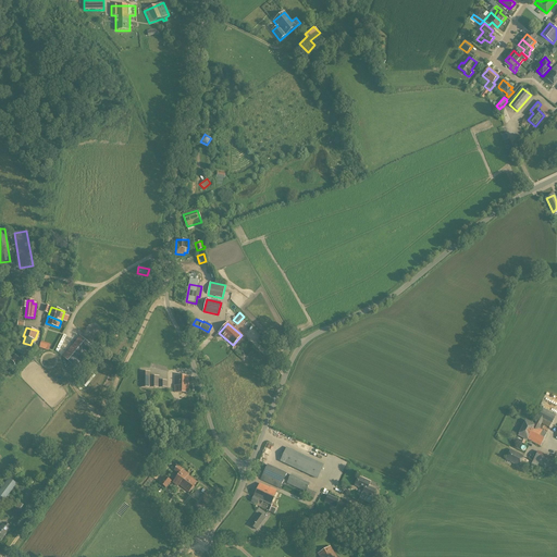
[(78,335),(61,357),(74,367),(91,346),(78,335)]
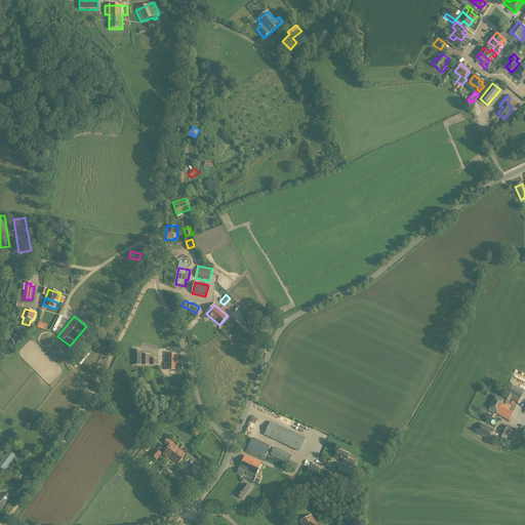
[(45,330),(47,324),(38,322),(36,327),(45,330)]
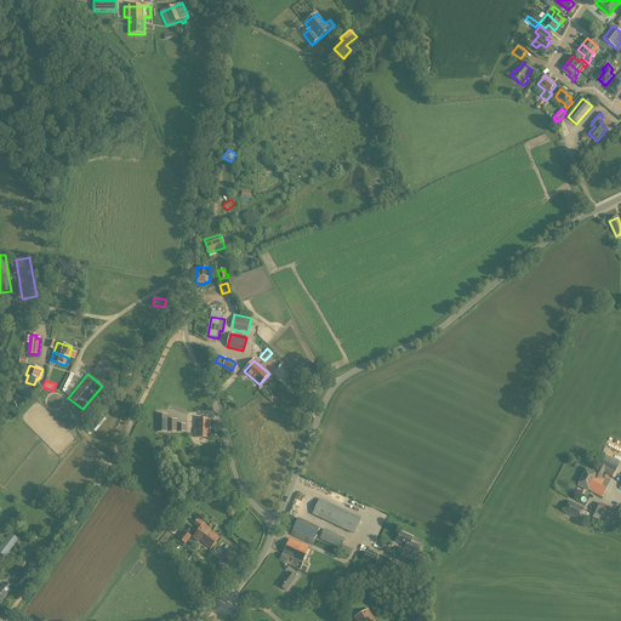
[(30,388),(24,383),(18,391),(24,397),(30,388)]
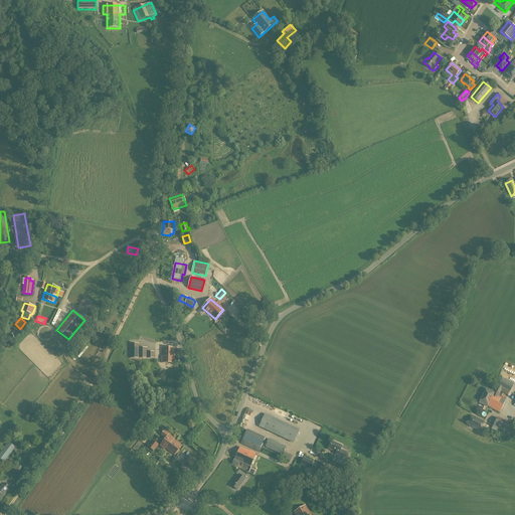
[(139,344),(130,344),(131,358),(147,358),(155,358),(155,352),(147,352),(147,348),(139,348),(139,344)]
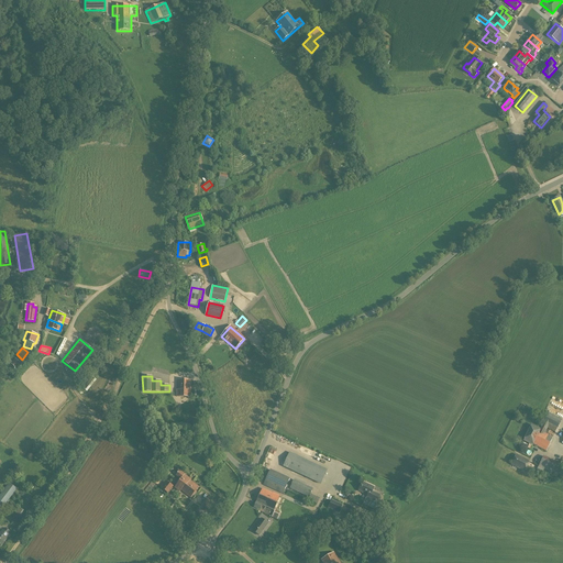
[(178,381),(178,390),(177,390),(177,397),(191,397),(191,381),(178,381)]
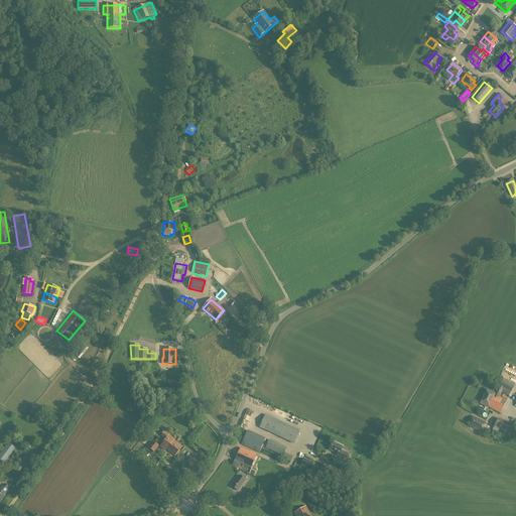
[(494,394),(487,390),(481,404),(488,408),(489,406),(501,413),(506,401),(500,397),(502,393),(509,396),(515,385),(499,377),(498,379),(501,381),(494,394)]
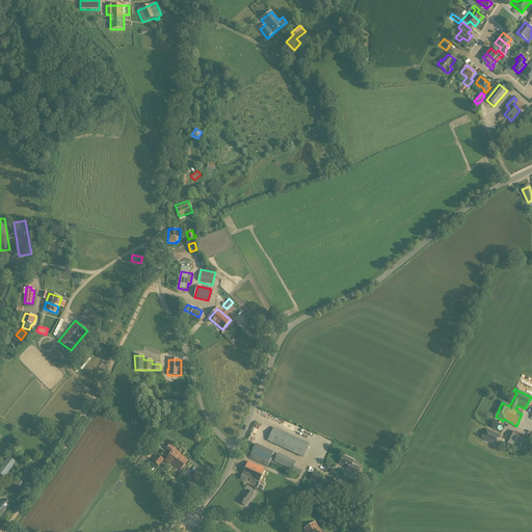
[(310,445),(308,444),(274,428),(272,431),(272,432),(268,441),(301,456),(303,457),(310,445)]
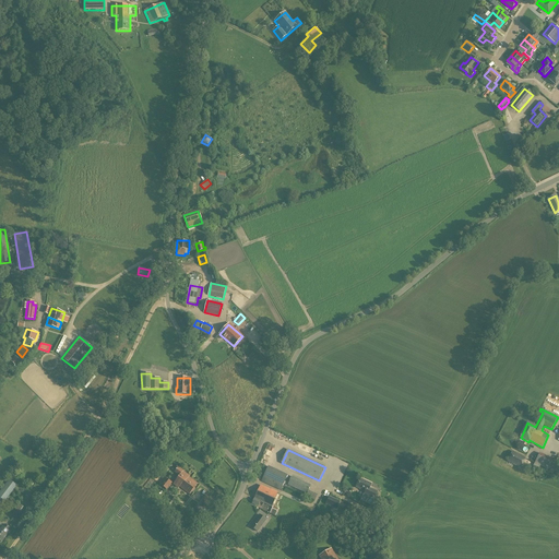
[(525,459),(512,452),(508,461),(521,467),(525,459)]
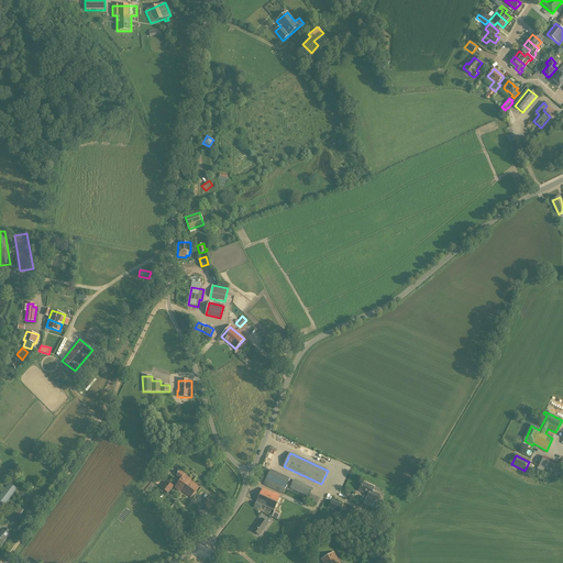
[(543,456),(537,471),(552,478),(554,474),(560,477),(562,472),(562,462),(561,465),(543,456)]
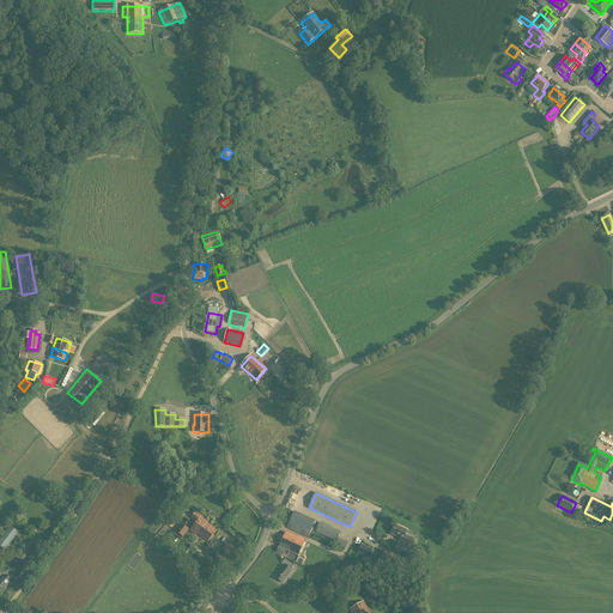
[(196,535),(196,533),(200,535),(199,536),(207,541),(216,530),(207,523),(207,522),(200,517),(201,517),(195,513),(190,519),(196,522),(190,530),(196,535)]
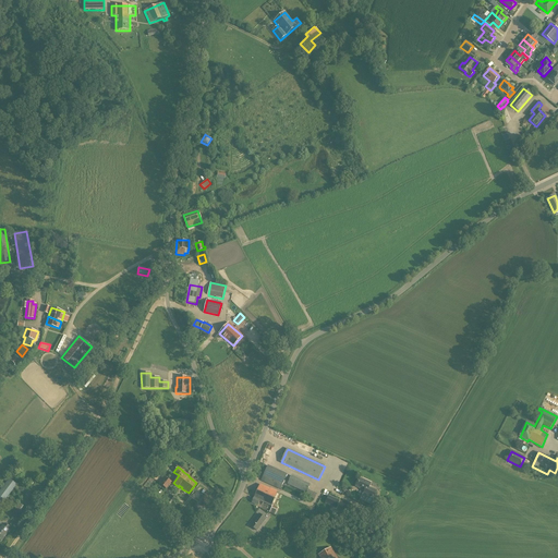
[(262,480),(280,488),(287,475),(268,466),(262,480)]
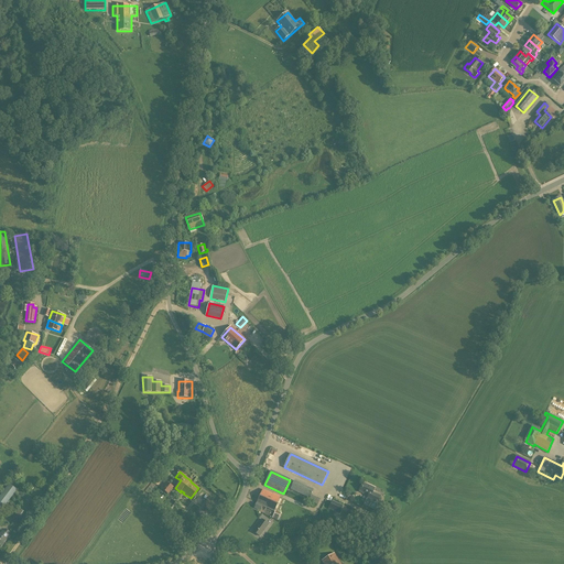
[(174,487),(165,480),(160,487),(169,494),(174,487)]
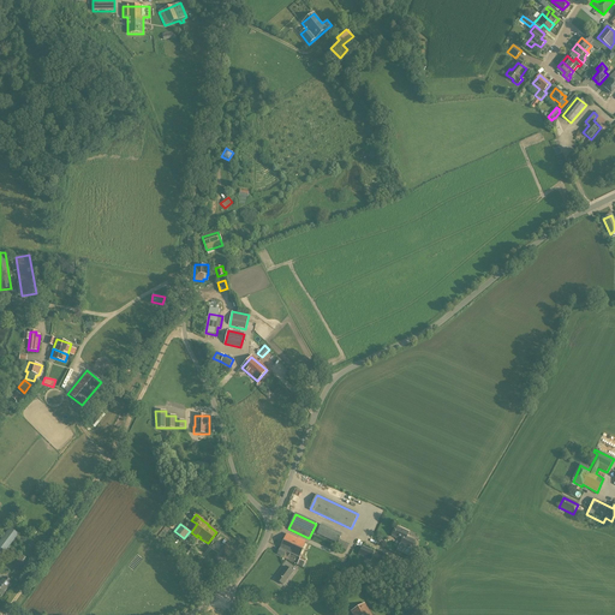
[(316,533),(336,543),(338,543),(339,539),(341,533),(321,524),(320,526),(316,533)]
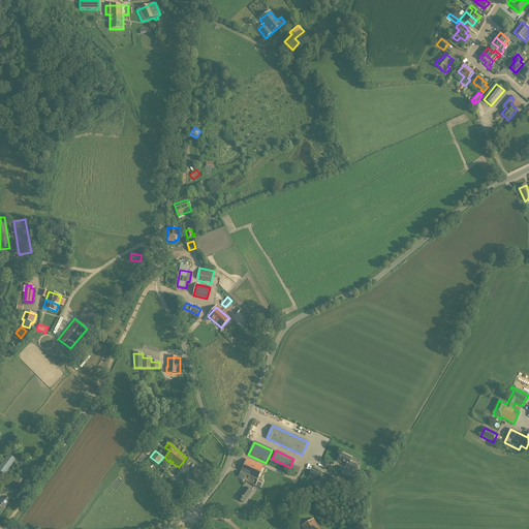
[(349,463),(351,459),(341,454),(338,461),(347,466),(346,469),(353,472),(356,466),(349,463)]
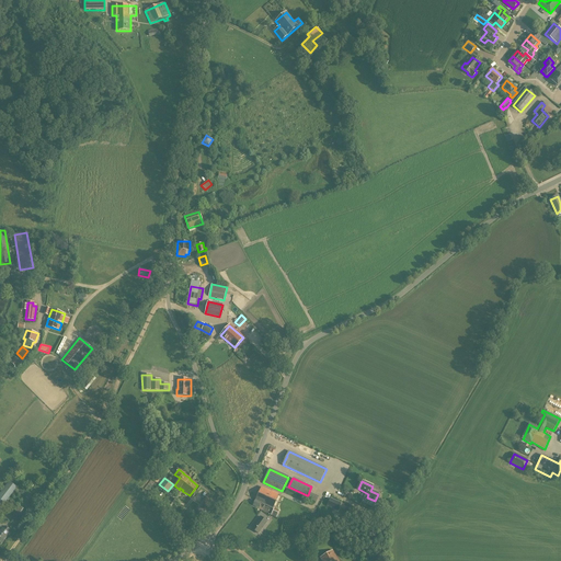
[(9,482),(0,493),(0,508),(16,489),(9,482)]
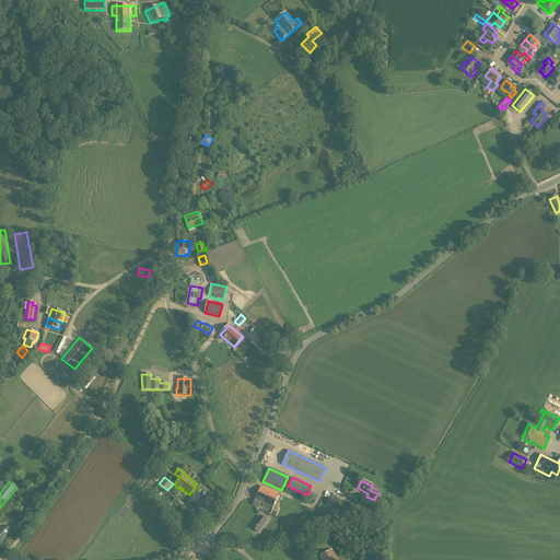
[(271,491),(260,487),(258,492),(255,499),(254,503),(253,504),(258,508),(261,502),(272,508),(279,494),(271,491)]
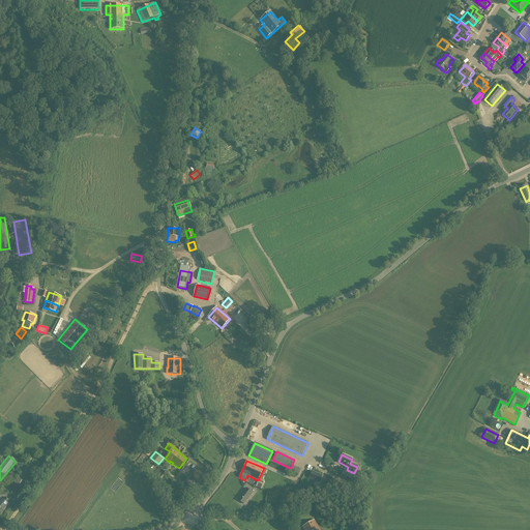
[(195,470),(193,480),(203,483),(205,473),(195,470)]
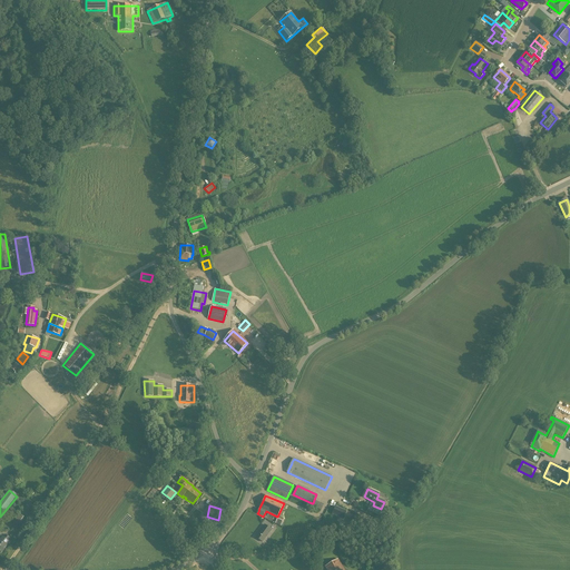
[(335,507),(332,514),(343,519),(346,511),(335,507)]
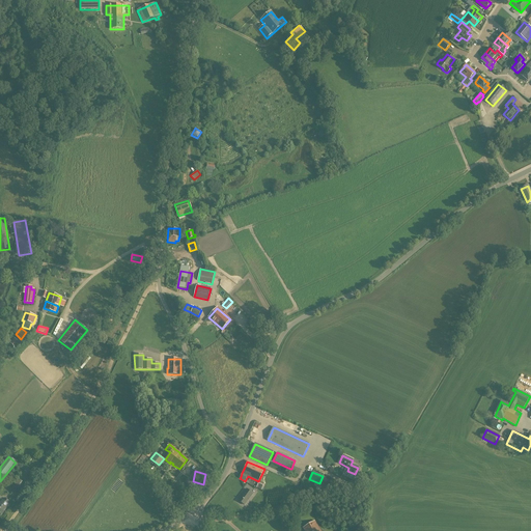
[(361,490),(360,483),(343,487),(345,494),(361,490)]
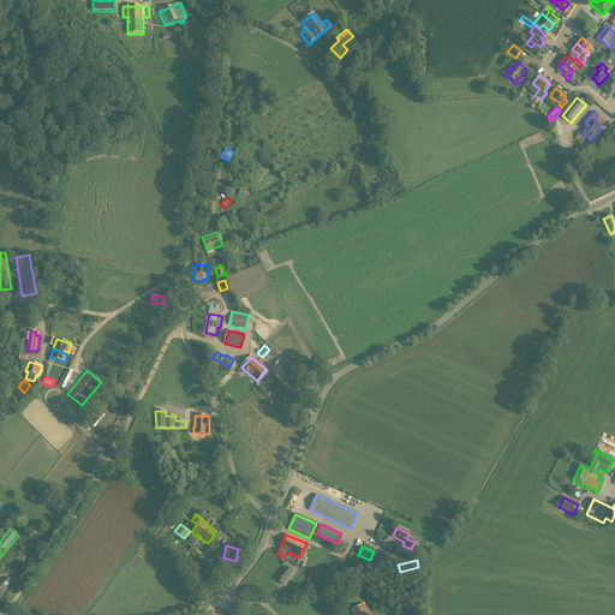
[(286,567),(276,580),(284,585),(292,572),(286,567)]
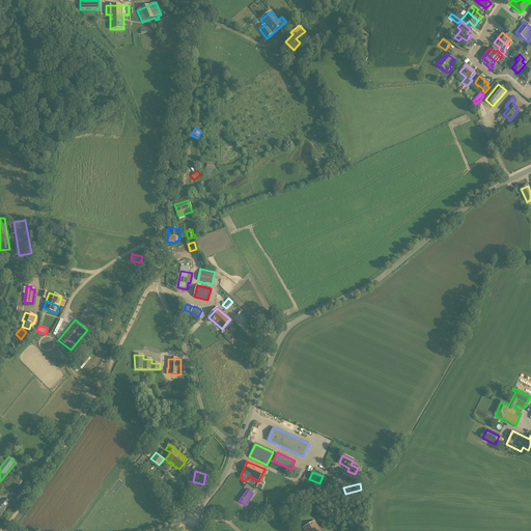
[(2,500),(0,502),(0,512),(2,514),(8,505),(2,500)]
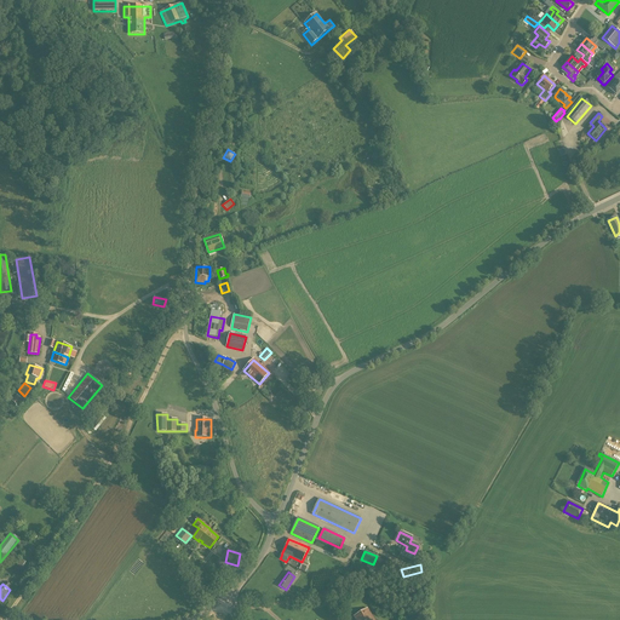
[(374,619),(368,609),(354,616),(355,619),(374,619)]
